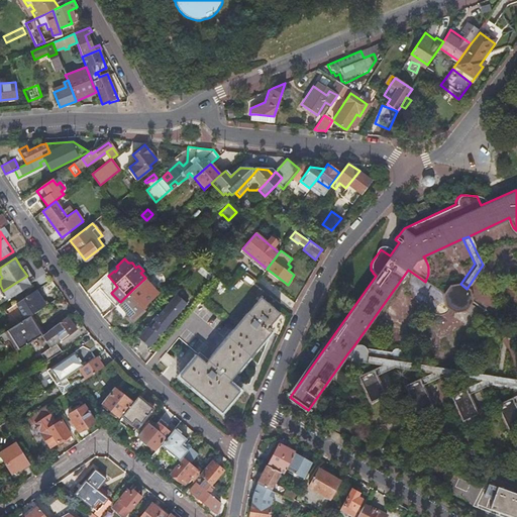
[(26,265),(21,268),(27,276),(29,275),(32,273),(26,265)]
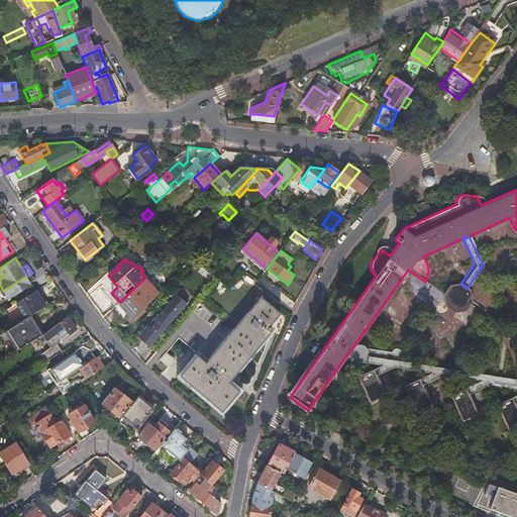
[(36,279),(32,273),(29,275),(27,276),(31,283),(36,279)]
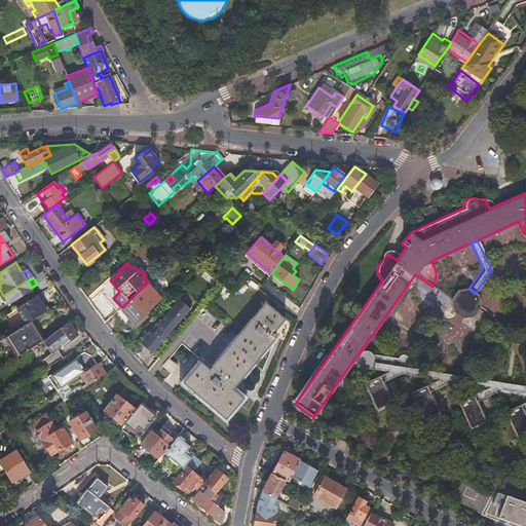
[(17,287),(3,296),(9,304),(33,289),(32,288),(28,280),(17,287)]
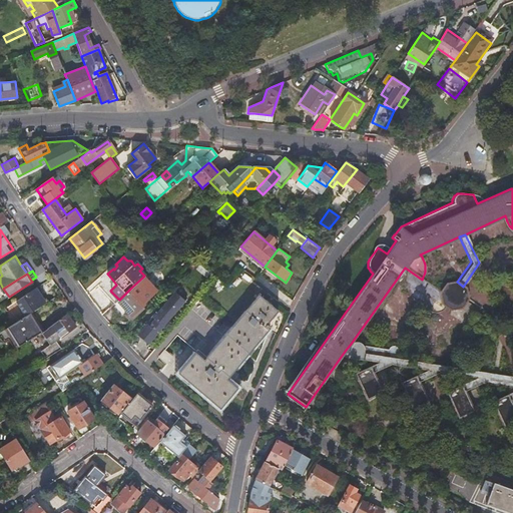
[(119,300),(117,302),(126,312),(123,315),(128,321),(144,306),(142,304),(155,292),(142,278),(130,289),(119,300)]
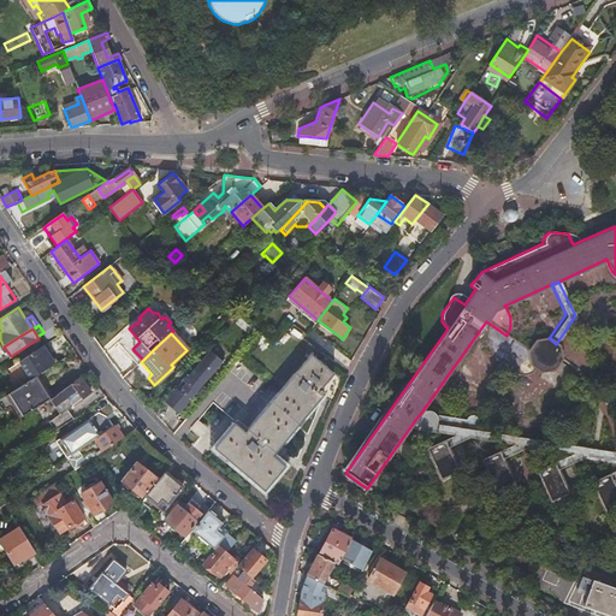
[(69,354),(58,336),(33,353),(45,369),(69,354)]
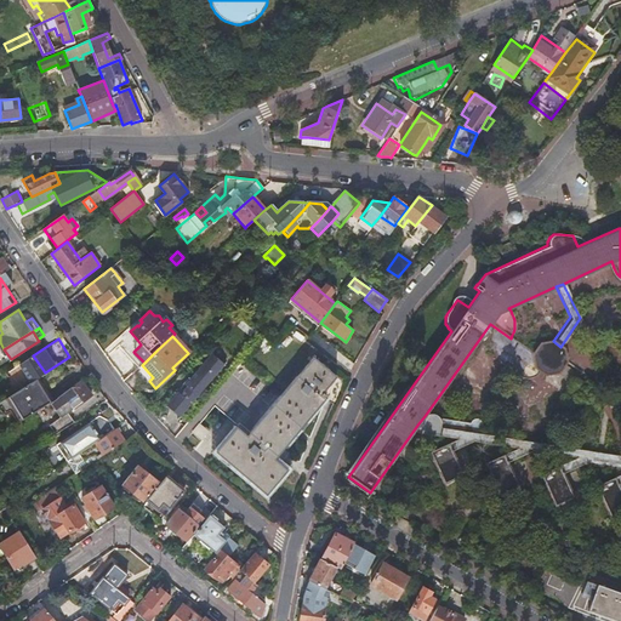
[(560,347),(553,341),(552,341),(540,342),(533,353),(531,354),(534,366),(545,375),(558,372),(565,362),(564,348),(560,347)]
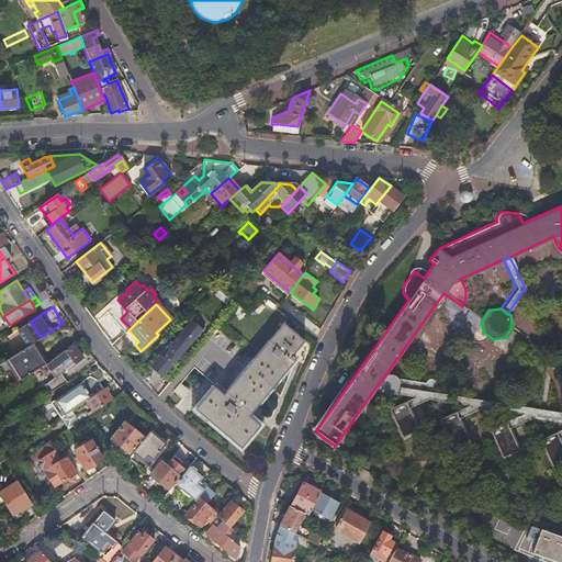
[(149,367),(163,378),(203,329),(191,319),(168,347),(169,349),(164,356),(160,353),(149,367)]
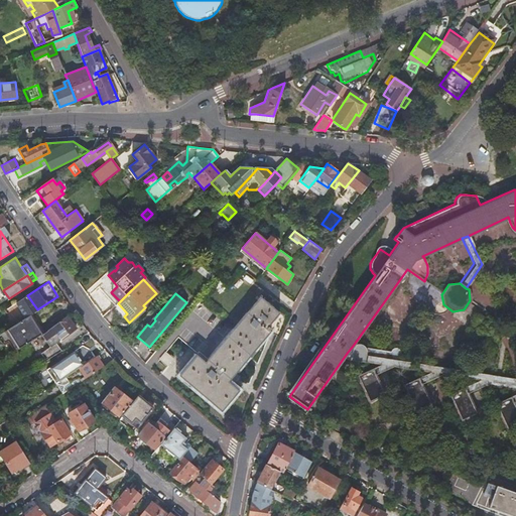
[(63,304),(57,296),(37,309),(6,330),(16,345),(42,329),(38,323),(42,319),(42,318),(63,304)]
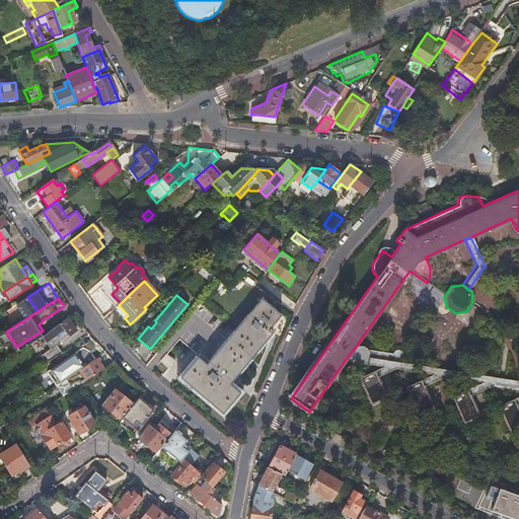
[(164,343),(159,349),(165,355),(178,340),(198,356),(179,378),(222,415),(242,390),(232,381),(273,336),(271,335),(273,331),(270,328),(281,315),(262,299),(248,315),(247,314),(233,331),(200,302),(176,328),(164,343)]
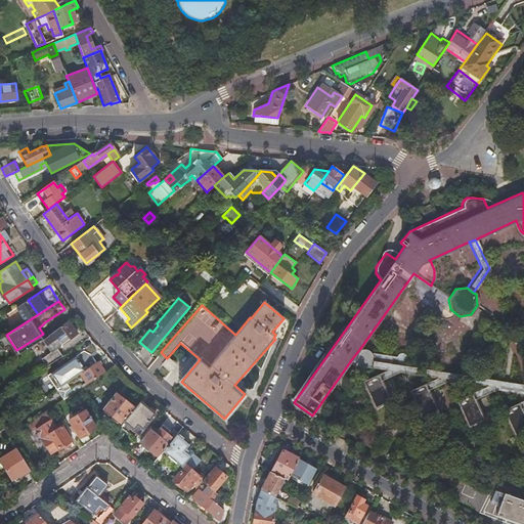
[(43,341),(51,353),(56,349),(78,334),(68,320),(48,336),(49,337),(43,341)]
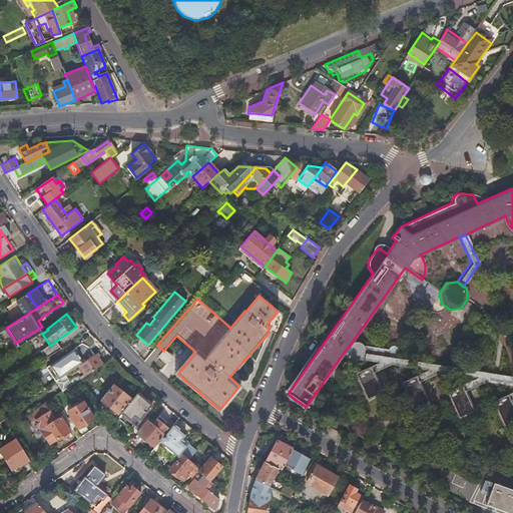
[(43,329),(42,327),(16,343),(18,347),(45,330),(47,329),(45,328),(43,329)]
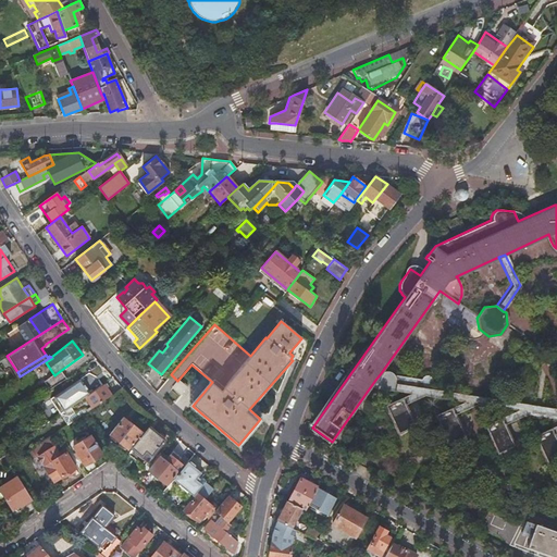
[(47,381),(52,387),(66,379),(60,371),(54,375),(47,381)]
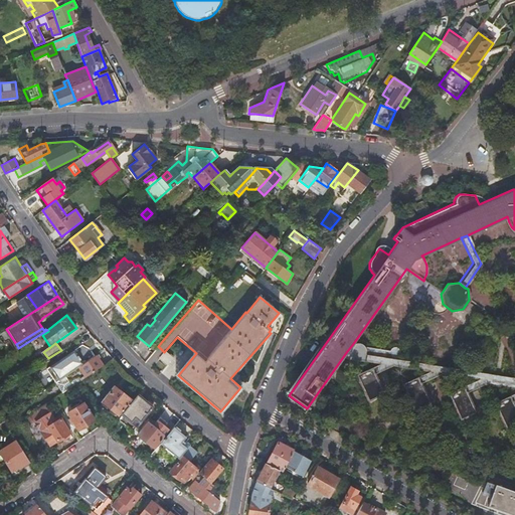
[(353,344),(352,345),(347,351),(342,358),(379,364),(371,367),(374,374),(391,366),(428,371),(417,377),(419,383),(442,373),(478,379),(463,386),(466,392),(483,384),(512,389),(492,398),(493,402),(509,396),(512,402),(514,400),(514,377),(511,377),(394,359),(396,356),(398,354),(398,353),(398,352),(399,352),(399,351),(399,350),(398,350),(398,349),(397,348),(396,347),(395,347),(394,346),(393,347),(392,347),(391,347),(390,348),(390,349),(388,350),(363,346),(362,345),(361,345),(360,344),(359,344),(358,344),(357,343),(356,343),(355,344),(354,344),(353,344)]
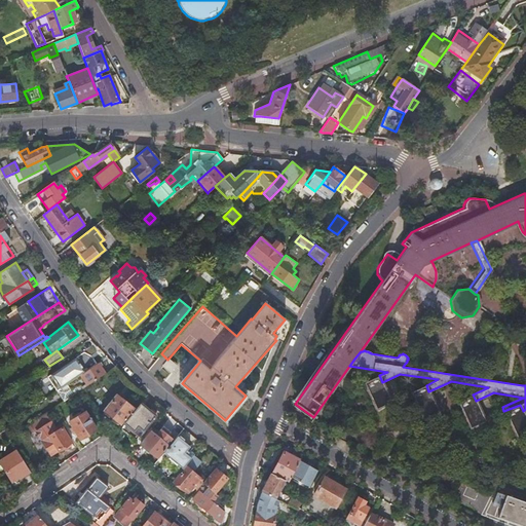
[(172,363),(167,360),(162,366),(171,373),(176,367),(175,366),(176,364),(174,362),(172,363)]
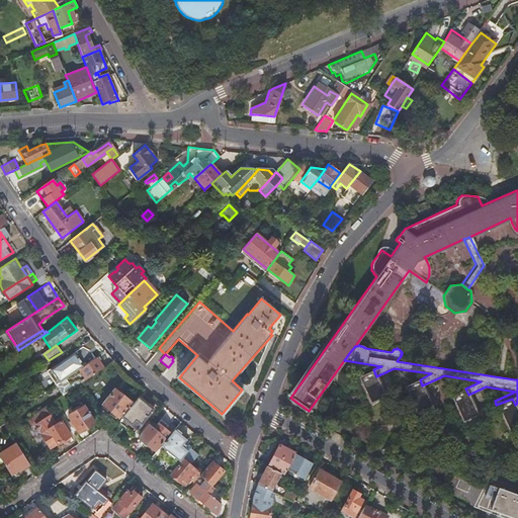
[(103,367),(97,357),(66,378),(70,384),(78,378),(82,383),(103,367)]
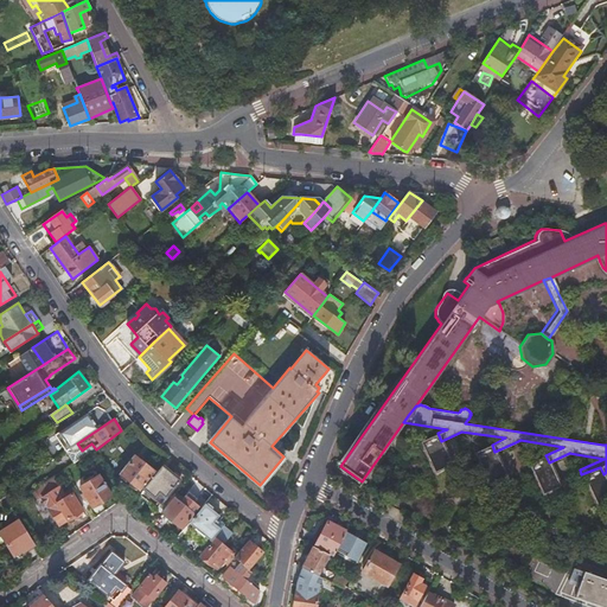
[(441,441),(438,433),(420,441),(434,472),(452,464),(441,441)]
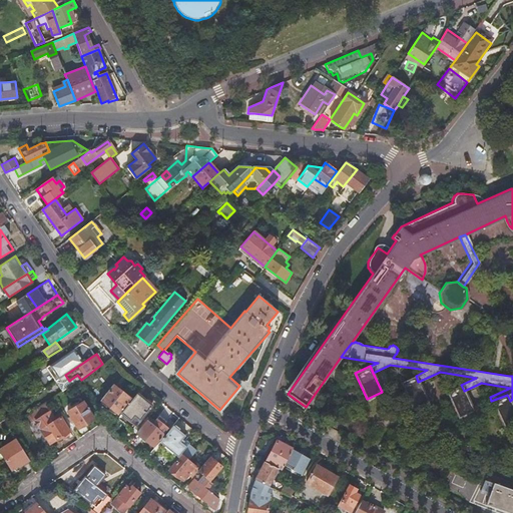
[(418,382),(416,376),(400,383),(412,409),(427,402),(418,382)]
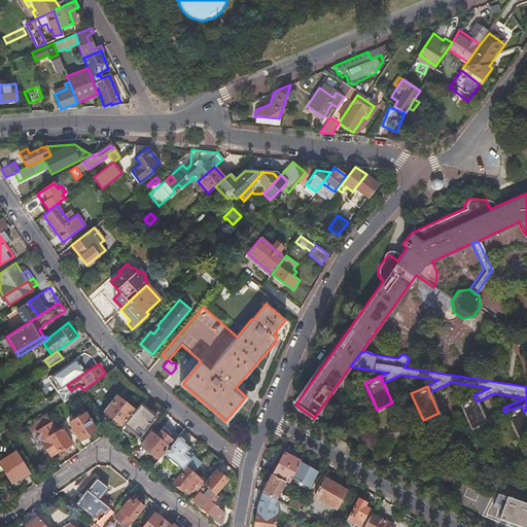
[(477,401),(473,395),(458,402),(470,429),(486,422),(477,401)]
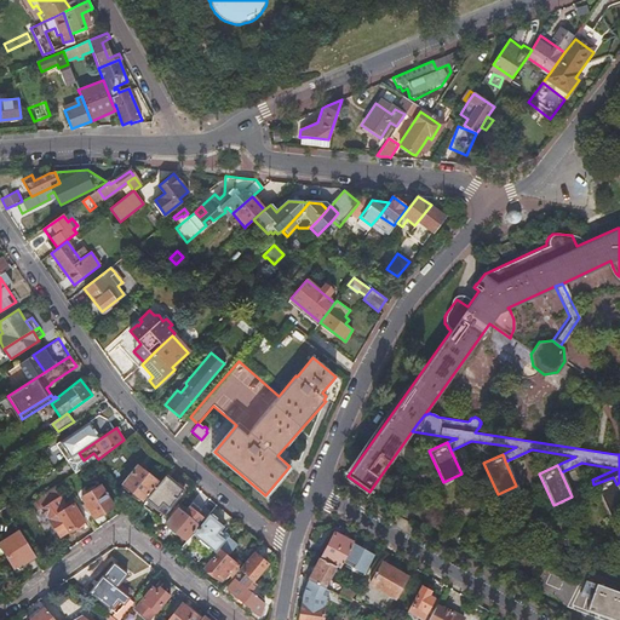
[(143,499),(158,481),(138,466),(124,484),(133,492),(131,495),(139,501),(142,498),(143,499)]
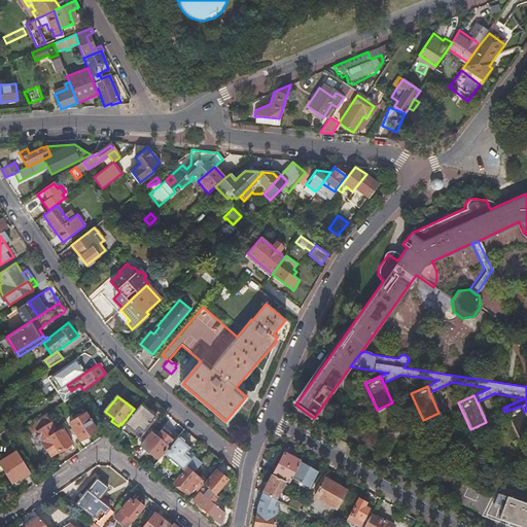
[(156,417),(141,403),(121,427),(131,435),(134,432),(139,437),(156,417)]
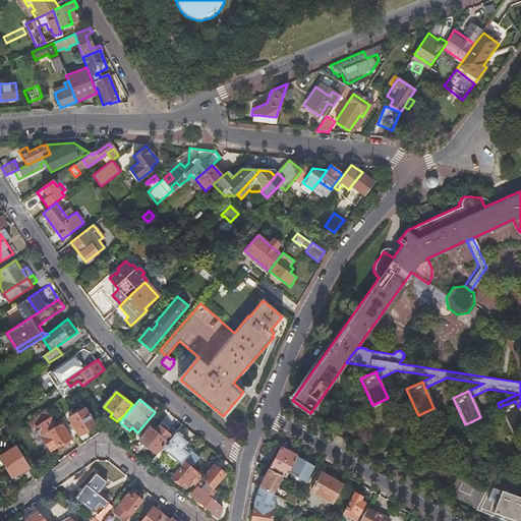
[(520,429),(520,413),(518,407),(515,401),(499,407),(511,435),(520,429)]
